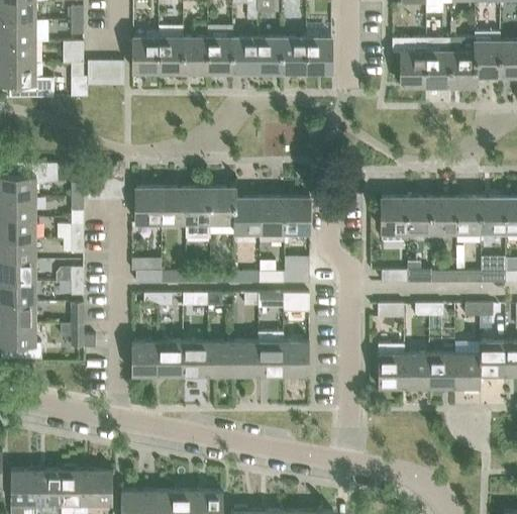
[(0,0),(0,20),(35,20),(35,0),(0,0)]
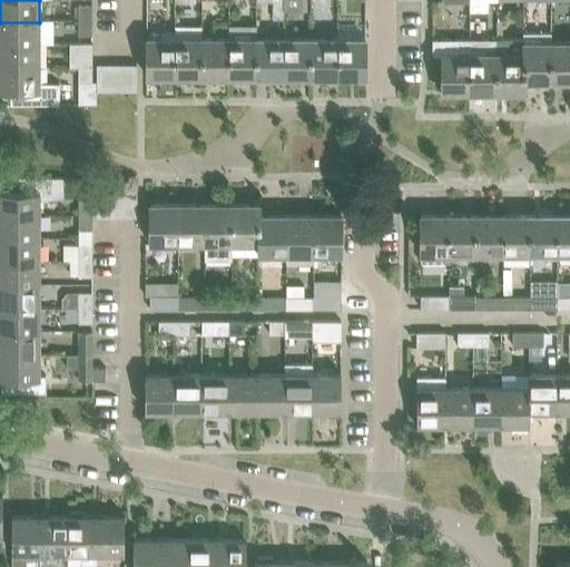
[(256,0),(256,5),(273,5),(273,22),(283,21),(282,0),(256,0)]
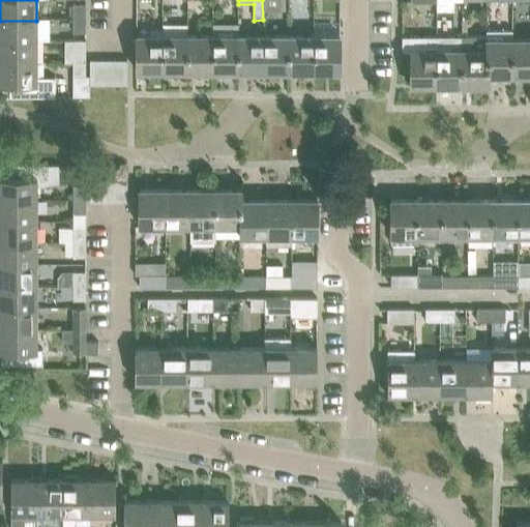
[(74,7),(74,21),(86,21),(86,6),(74,7)]
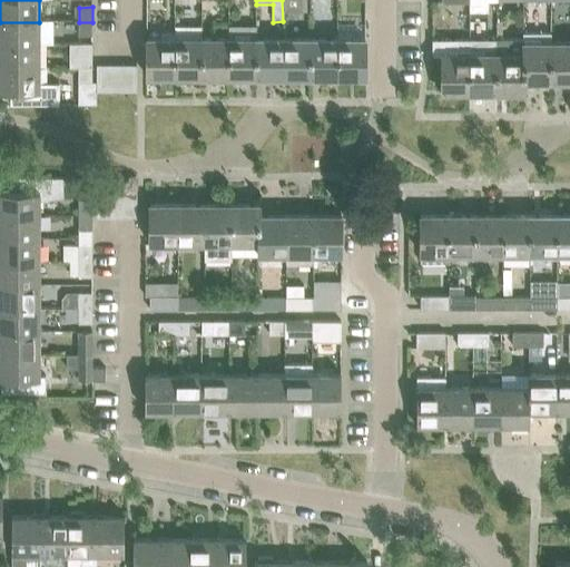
[(0,45),(39,46),(39,22),(0,22),(0,45)]
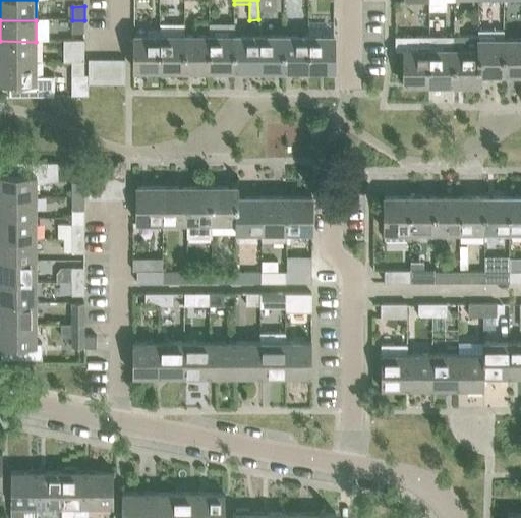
[(84,35),(84,20),(72,20),(72,35),(84,35)]
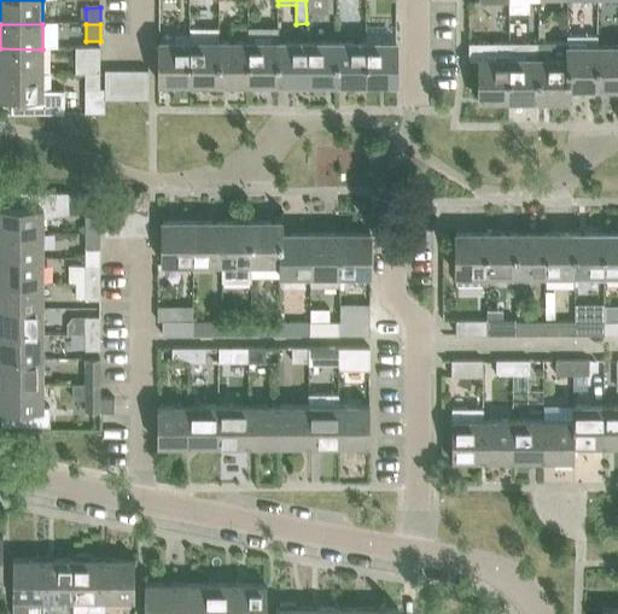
[(278,30),(249,30),(249,42),(249,86),(278,86),(278,42),(278,30)]
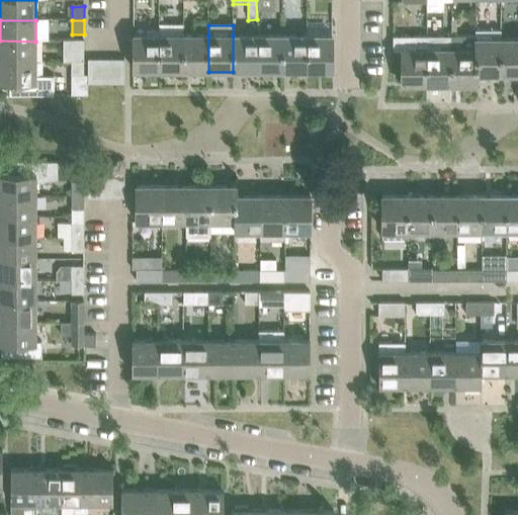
[(160,72),(183,72),(183,35),(183,26),(159,26),(159,32),(160,72)]
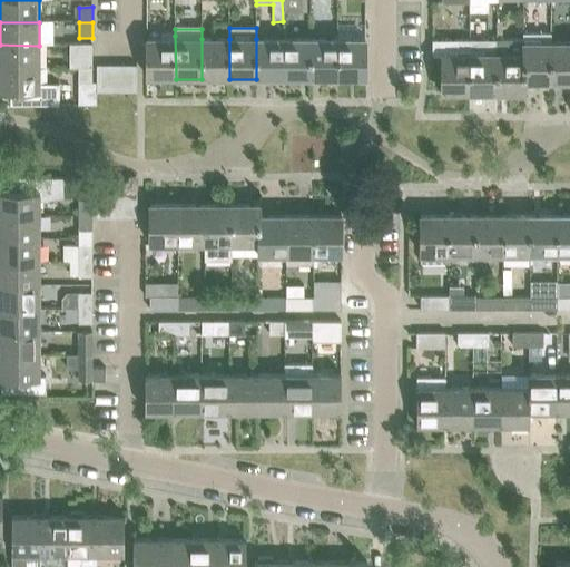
[(523,44),(523,94),(524,94),(524,82),(550,82),(550,35),(523,35),(523,44)]
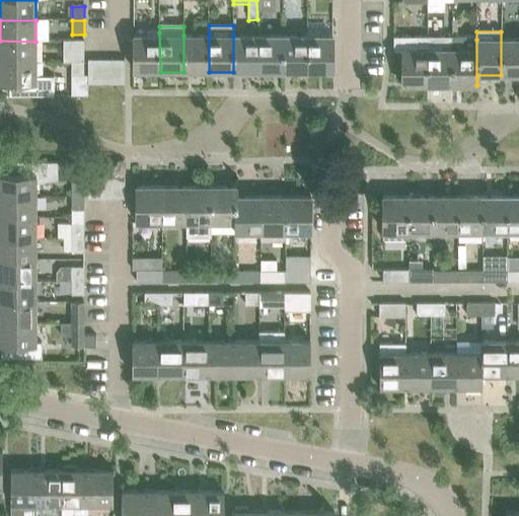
[(518,40),(502,40),(502,31),(501,31),(501,75),(518,75),(518,40)]
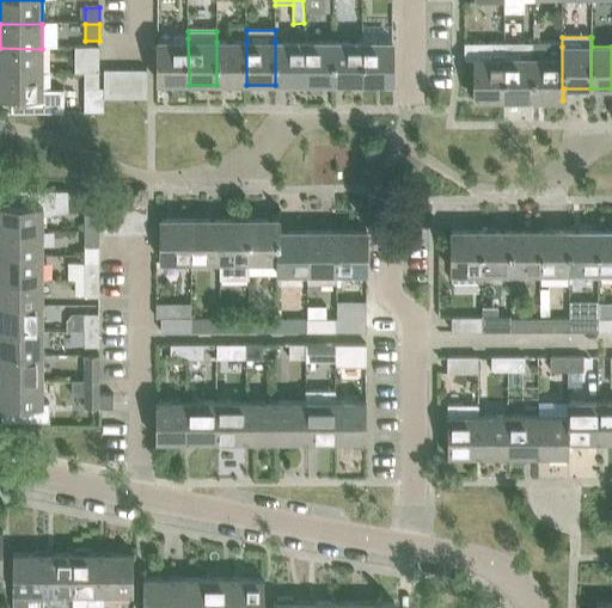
[(158,44),(158,85),(189,85),(188,38),(173,38),(173,44),(158,44)]
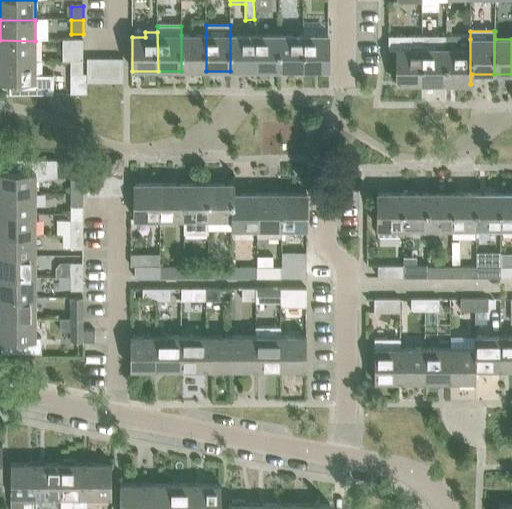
[(303,34),(303,71),(329,71),(328,37),(316,37),(316,32),(303,32),(303,34)]
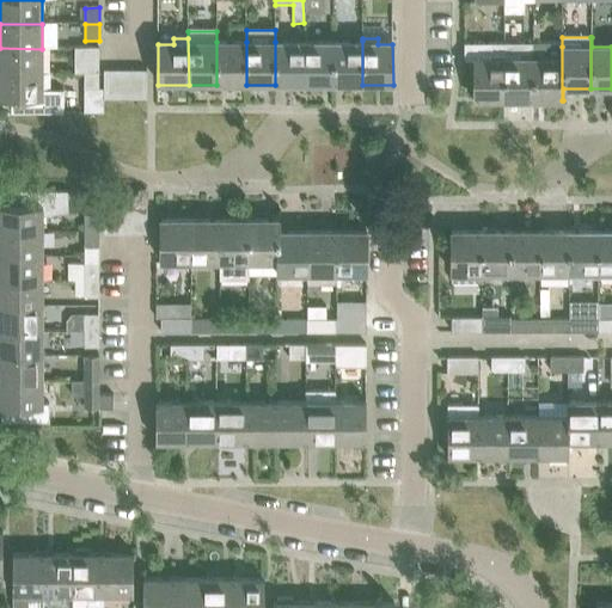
[(275,85),(305,85),(305,41),(275,42),(275,85)]
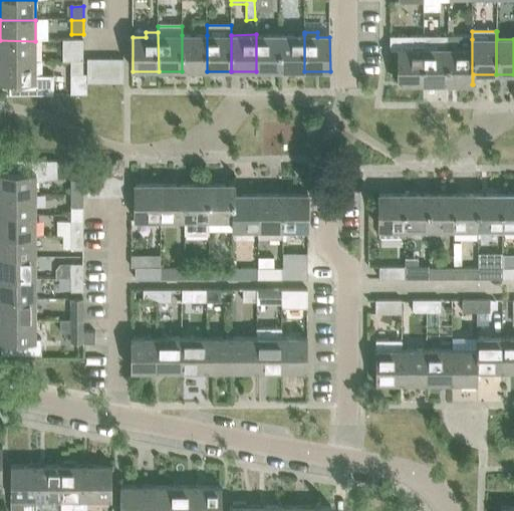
[(256,34),(256,71),(280,71),(280,34),(256,34)]
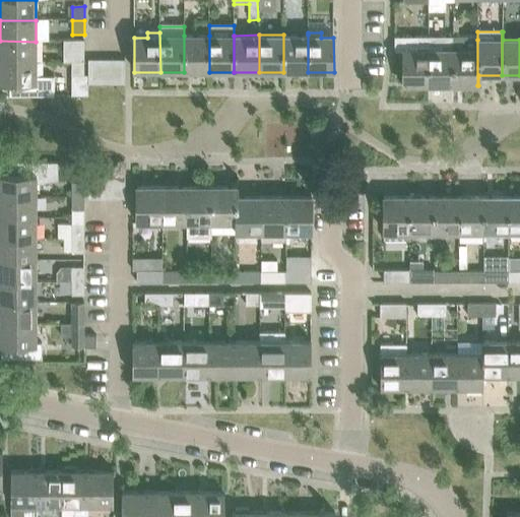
[(308,35),(283,35),(283,72),(308,72),(308,35)]
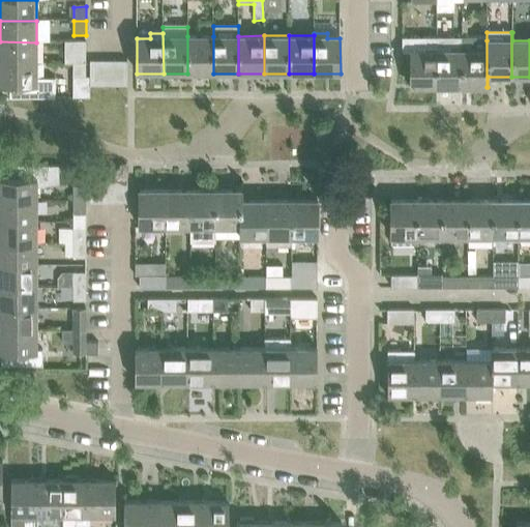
[(213,74),(213,36),(187,36),(187,74),(213,74)]
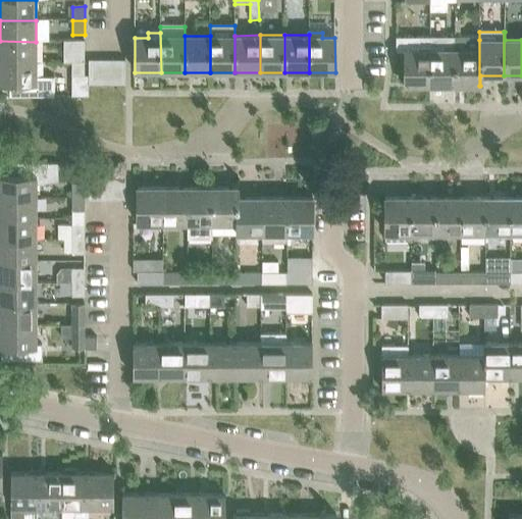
[(454,87),(454,39),(431,39),(430,52),(429,52),(429,87),(454,87)]
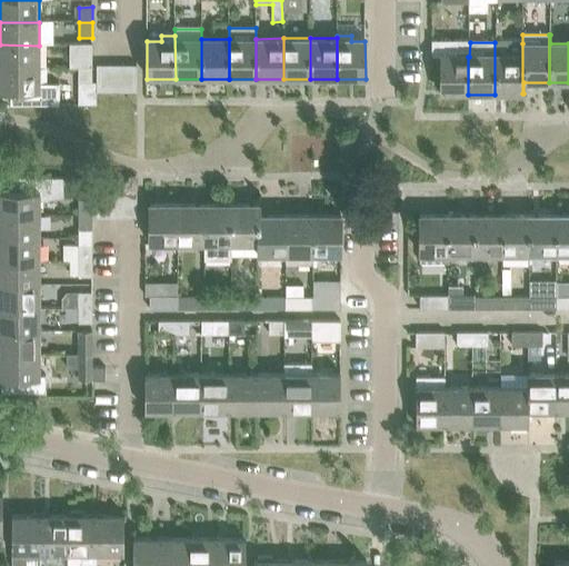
[(495,42),(495,95),(522,93),(522,43),(496,43),(496,42),(495,42)]
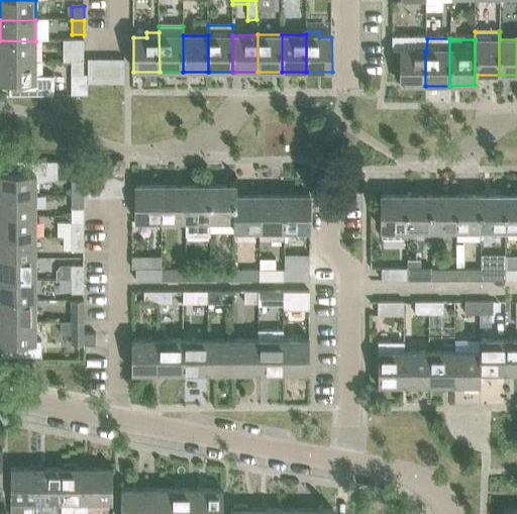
[(0,63),(35,63),(35,41),(0,40),(0,63)]
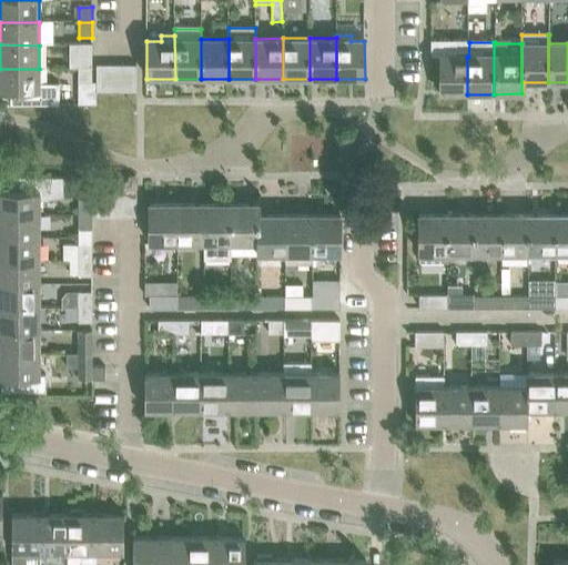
[(69,46),(69,69),(79,69),(92,69),(92,53),(91,53),(91,46),(69,46)]
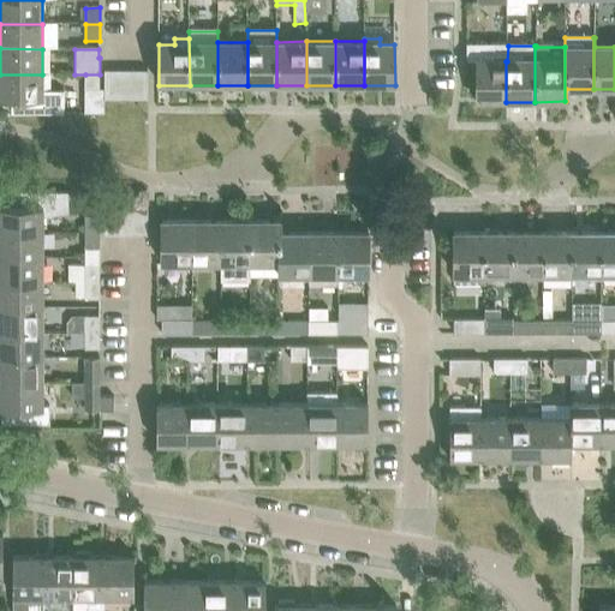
[(477,60),(477,102),(506,102),(506,61),(477,60)]
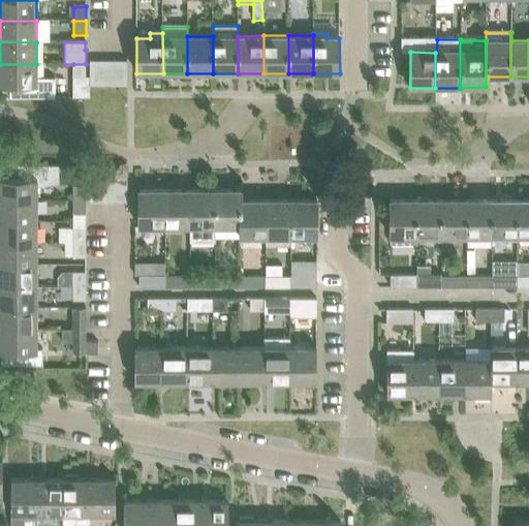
[(90,87),(102,87),(102,62),(99,62),(90,62),(90,87)]
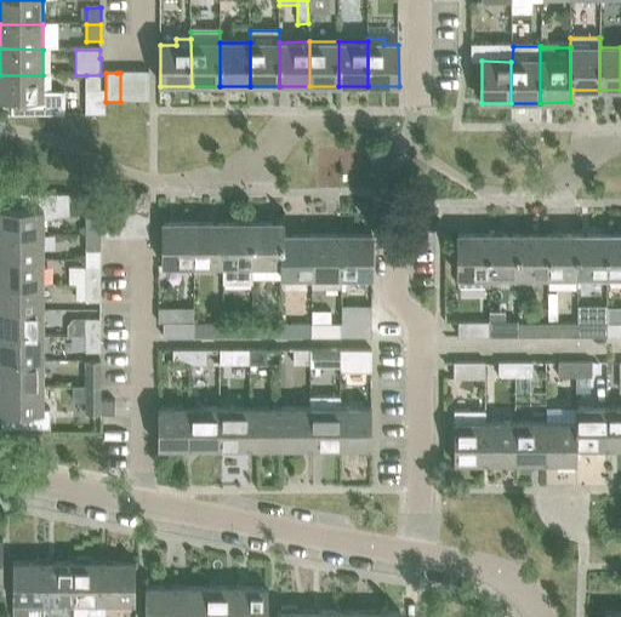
[(120,102),(135,102),(135,73),(120,73),(120,102)]
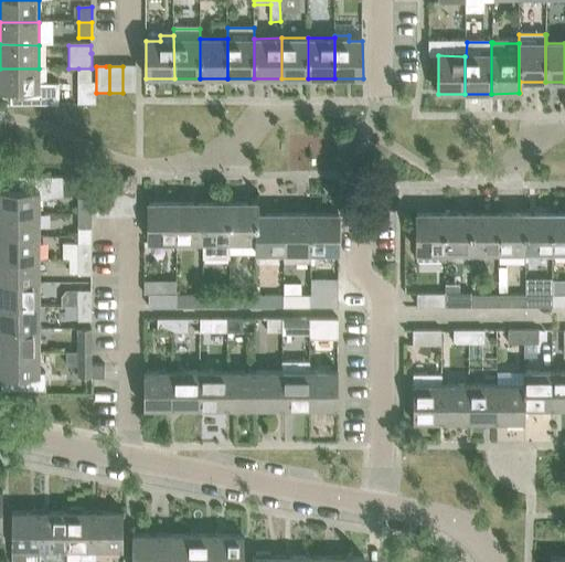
[(136,66),(123,66),(123,93),(136,93),(136,66)]
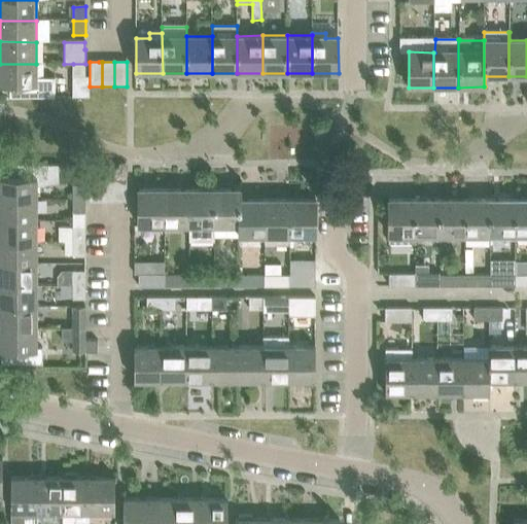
[(36,64),(0,64),(0,85),(9,86),(9,99),(55,99),(55,79),(36,79),(36,64)]
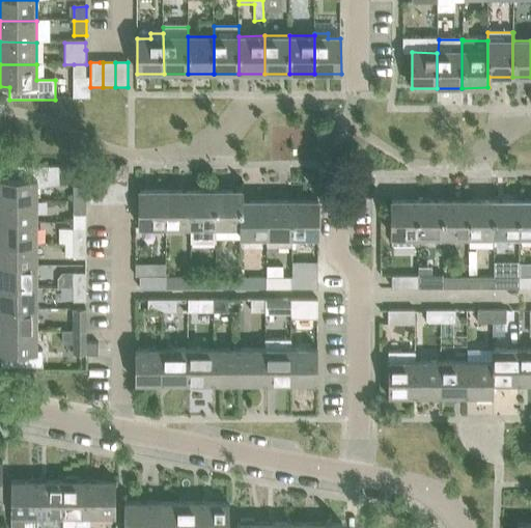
[(74,79),(86,79),(86,64),(74,64),(74,79)]
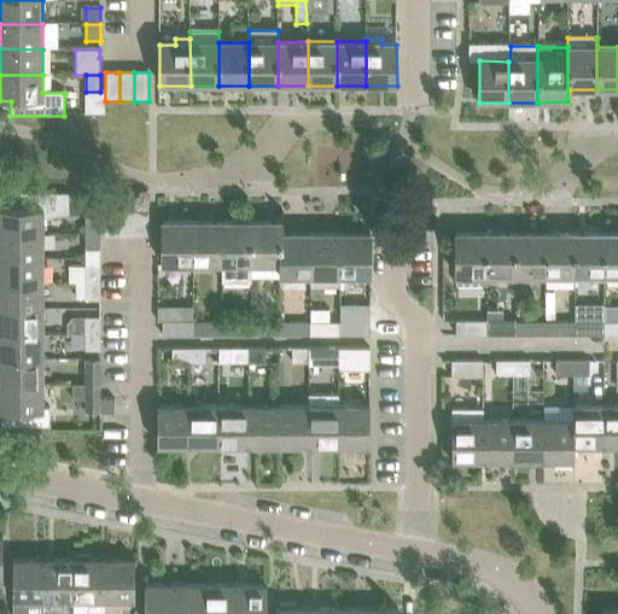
[(0,233),(44,234),(44,217),(69,215),(69,194),(12,196),(11,209),(0,209),(0,233)]
